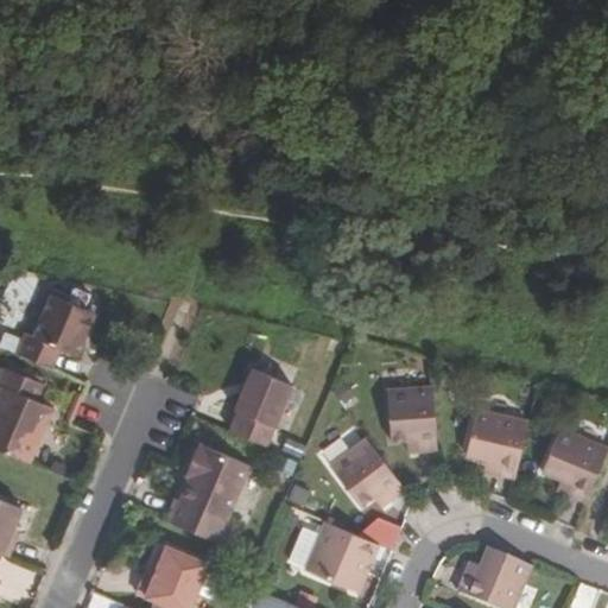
[(96,314),(52,296),(35,337),(27,334),(18,354),(52,368),(61,349),(77,356),(96,314)]
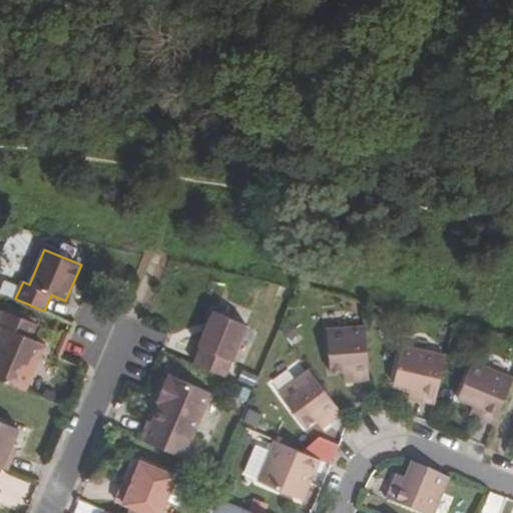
[(0,379),(25,390),(44,344),(30,338),(36,324),(5,311),(0,323),(0,326),(2,327),(0,332),(0,379)]
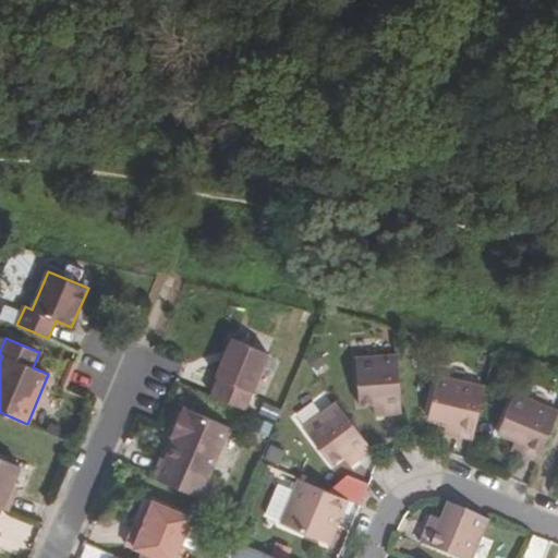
[(252,391),(268,353),(232,338),(216,376),(219,377),(211,396),(244,410),(252,391)]
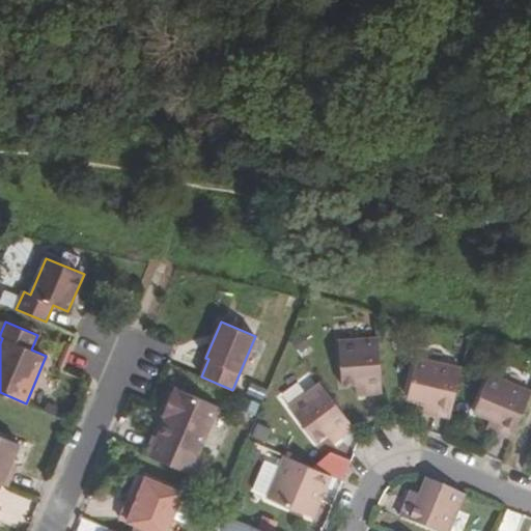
[(382,392),(379,338),(338,341),(341,386),(356,385),(364,383),(365,393),(382,392)]
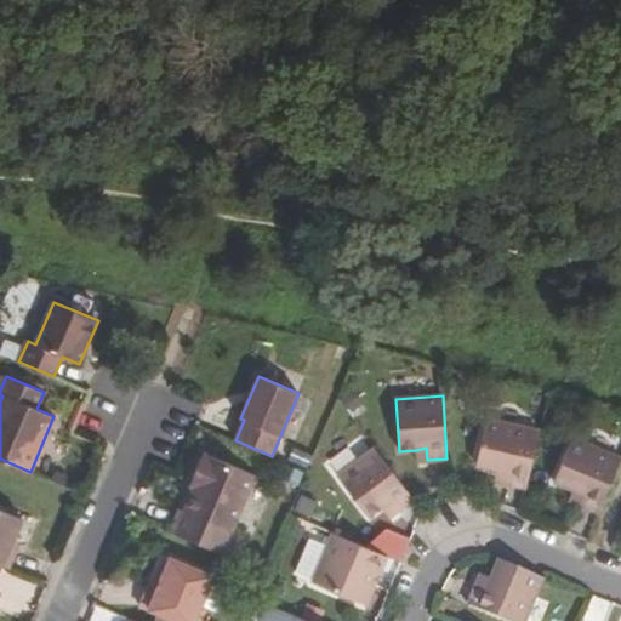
[(539,431),(486,419),(477,465),(497,469),(510,472),(507,483),(527,488),(539,431)]
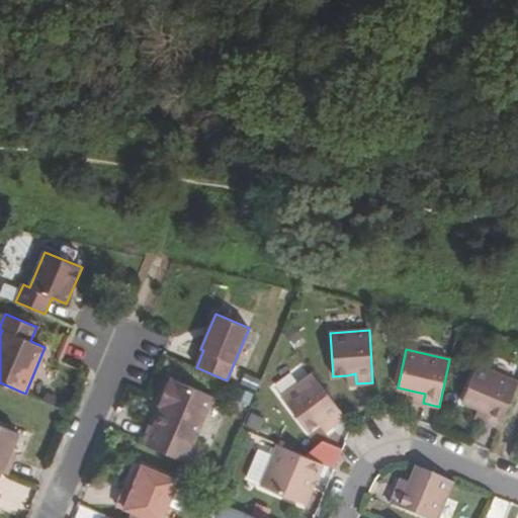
[(499,428),(517,383),(517,382),(478,365),(461,402),(478,408),(488,412),(485,421),(499,428)]
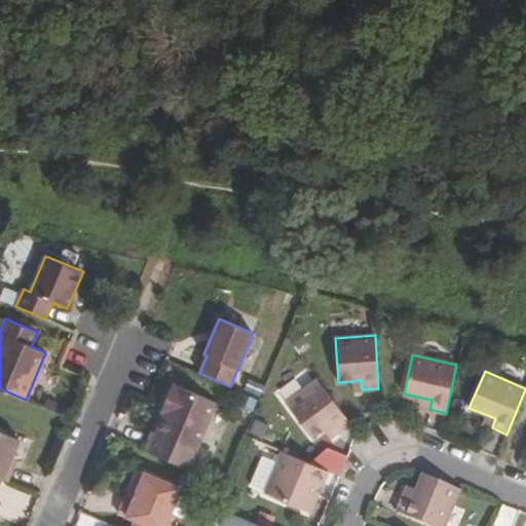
[(350,422),(317,379),(286,403),(312,438),(324,430),(331,424),(337,433),(350,422)]
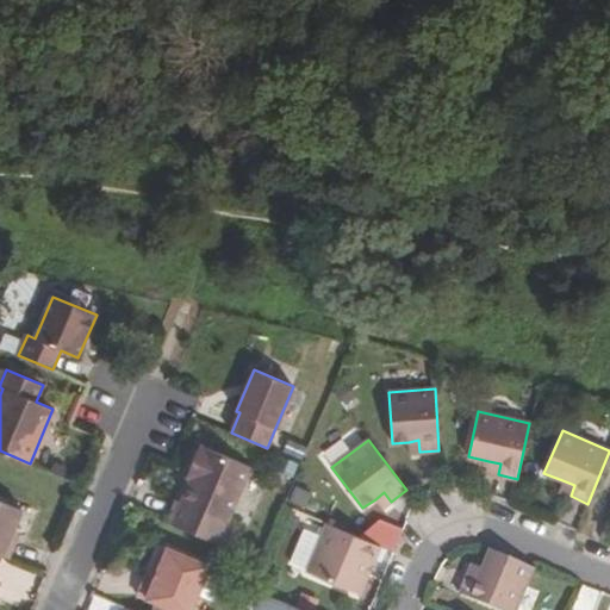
[(419,452),(418,440),(409,442),(410,453),(419,452)]
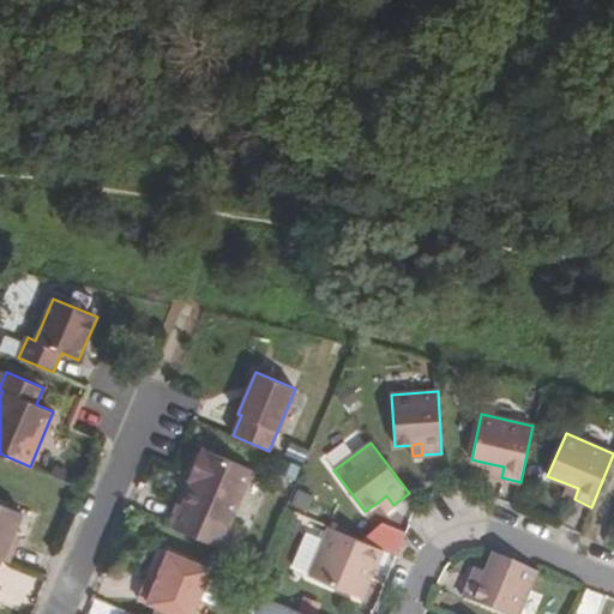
[(224,523),(248,468),(197,445),(186,468),(191,470),(187,479),(176,503),(173,500),(163,523),(215,546),(224,523)]
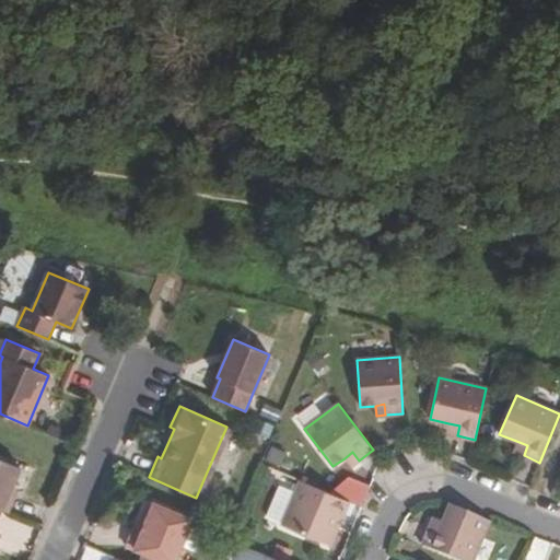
[(457,435),(459,426),(448,423),(446,433),(457,435)]
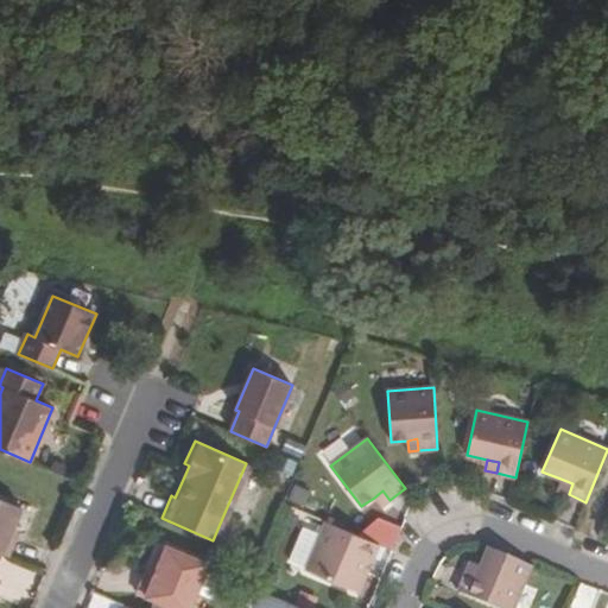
[(569,494),(572,483),(561,479),(557,489),(569,494)]
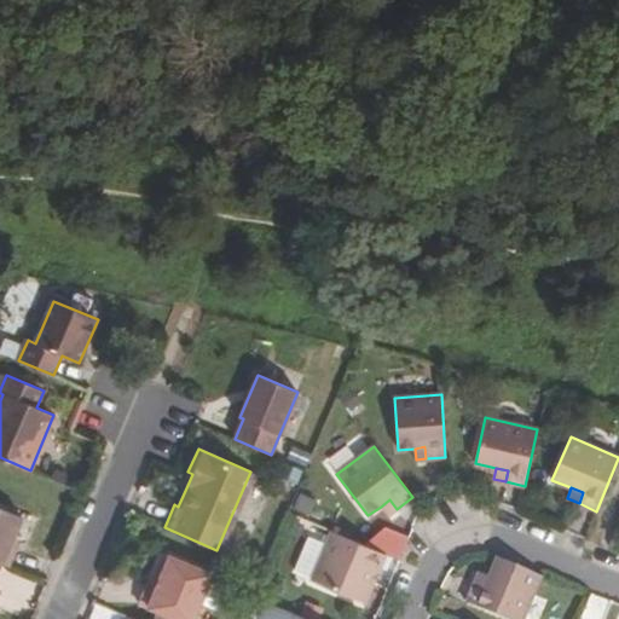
[(397,509),(389,499),(381,507),(388,515),(397,509)]
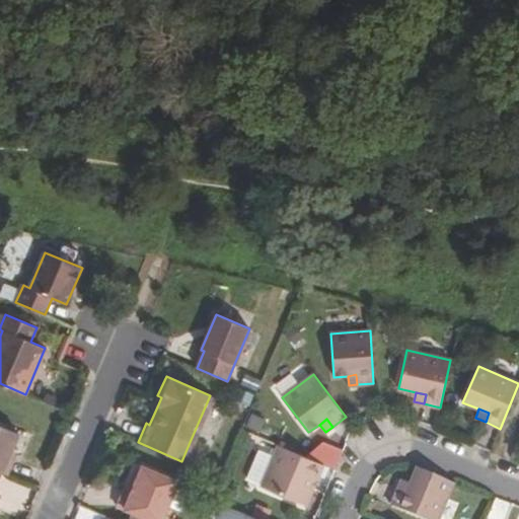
[(0,471),(7,475),(13,460),(9,457),(18,435),(0,426),(0,471)]
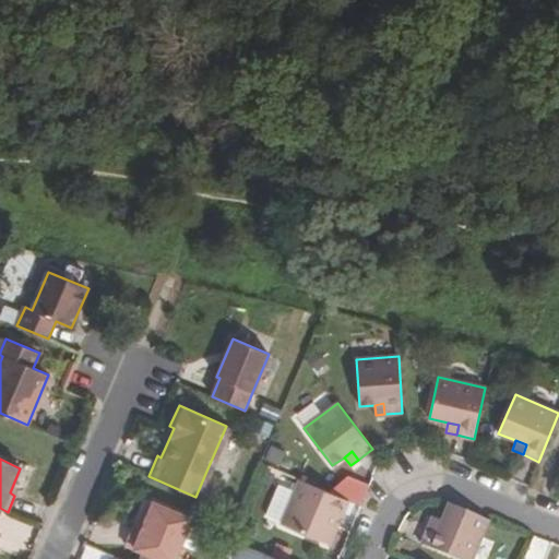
[(210,502),(218,482),(204,476),(195,497),(210,502)]
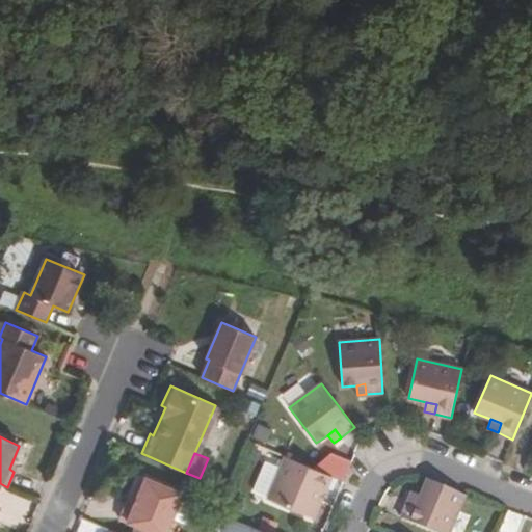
[(331,476),(285,457),(267,499),(309,515),(320,489),(325,491),(331,476)]
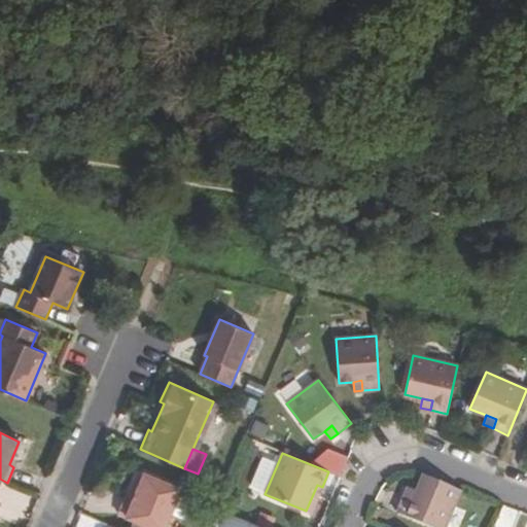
[(425,472),(424,472),(417,492),(413,502),(403,498),(397,514),(428,526),(445,526),(462,488),(430,475),(429,475),(427,473),(425,472)]
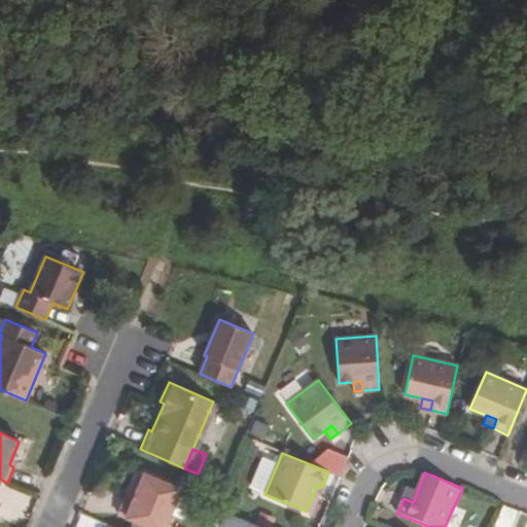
[(135,521),(132,526),(166,526),(182,490),(145,475),(134,501),(125,497),(118,514),(135,521)]
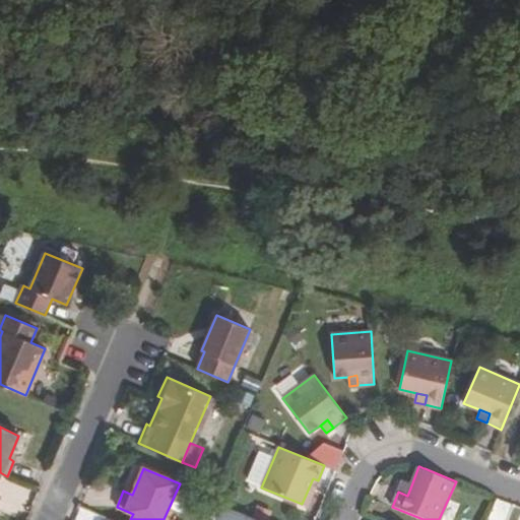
[(318,480),(313,478),(302,504),(307,507),(318,480)]
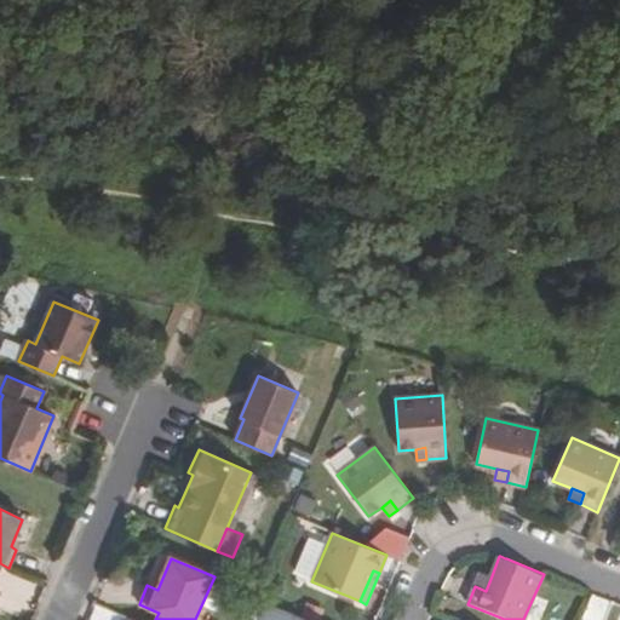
[(475,586),(486,591),(491,579),(481,574),(475,586)]
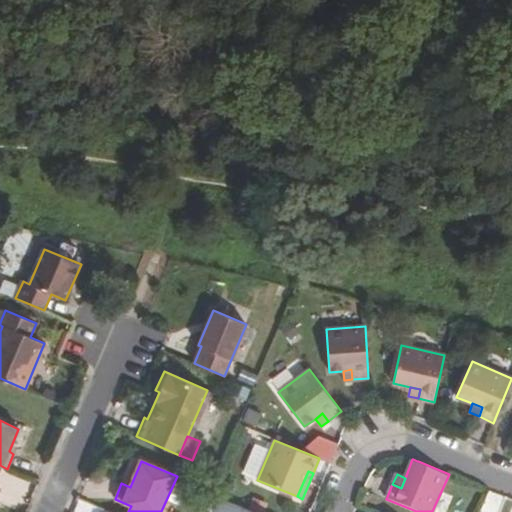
[(497,511),(503,496),(487,490),(478,511),(497,511)]
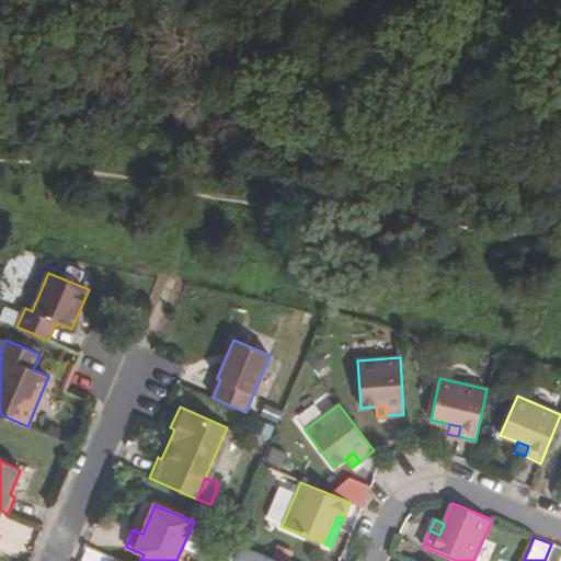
All buildings are outlined.
